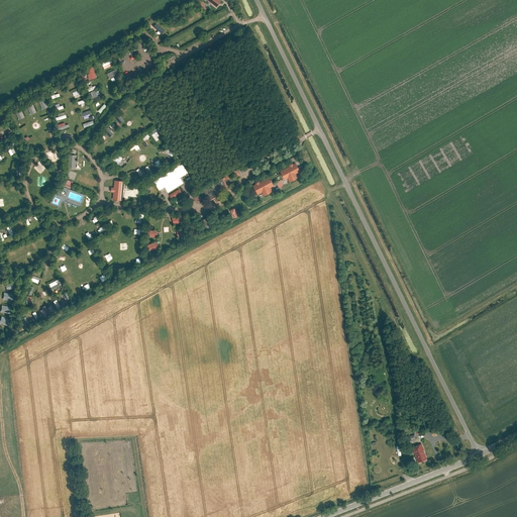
[(111,59),(101,64),(104,70),(114,64),(111,59)]
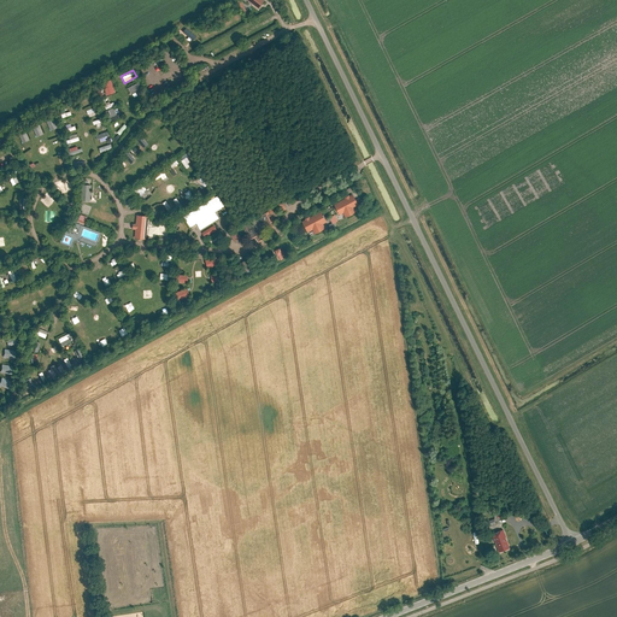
[(131,94),(142,88),(139,82),(128,88),(131,94)]
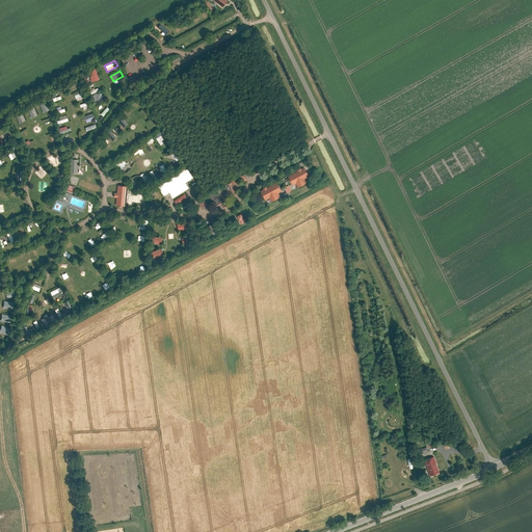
[(85,121),(86,123),(91,121),(90,117),(94,116),(92,113),(82,116),(83,121),(85,121)]
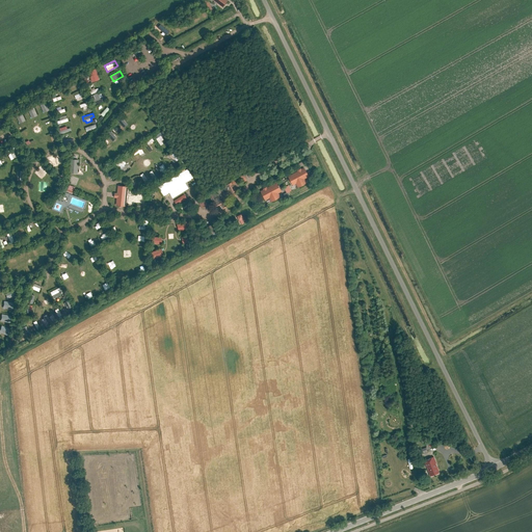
[(58,117),(59,121),(56,121),(57,124),(68,122),(65,115),(58,117)]
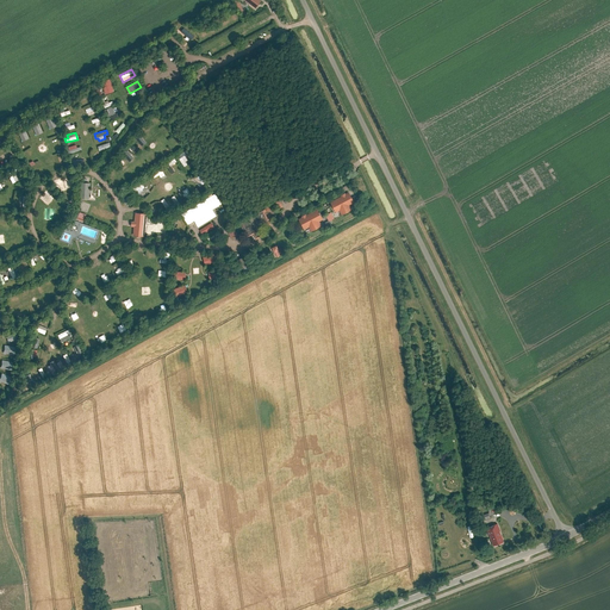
[(186,151),(176,156),(184,167),(188,165),(184,155),(187,154),(186,151)]
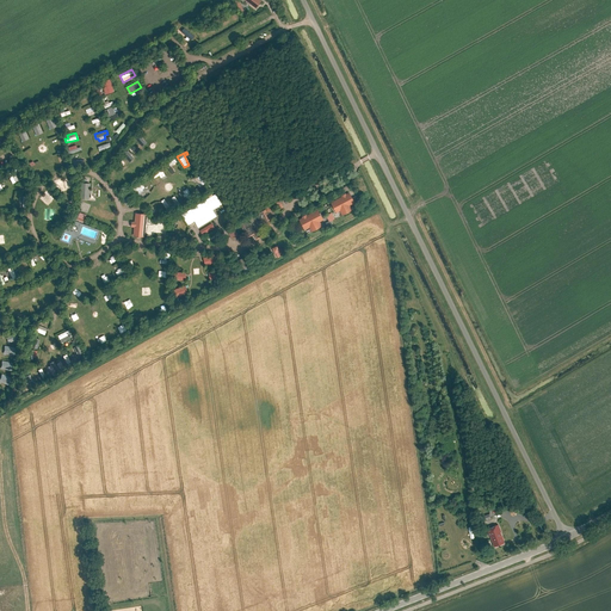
[(171,166),(177,162),(174,159),(168,164),(168,162),(165,164),(172,174),(174,173),(171,166)]
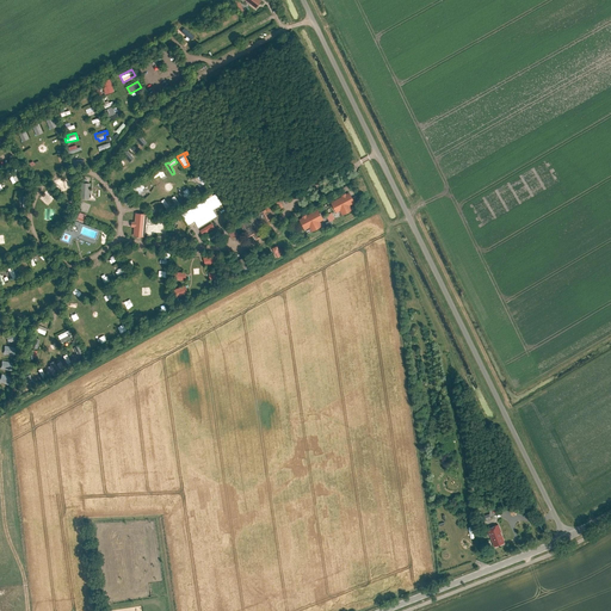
[(11,183),(17,181),(13,171),(7,173),(11,183)]
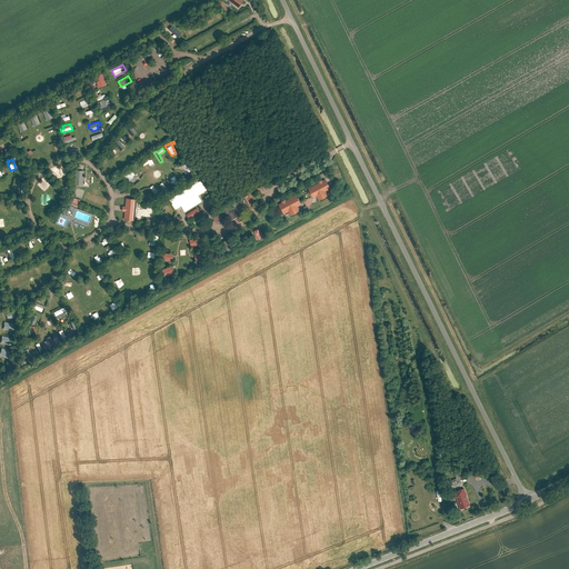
[(180,166),(186,175),(191,170),(187,162),(180,166)]
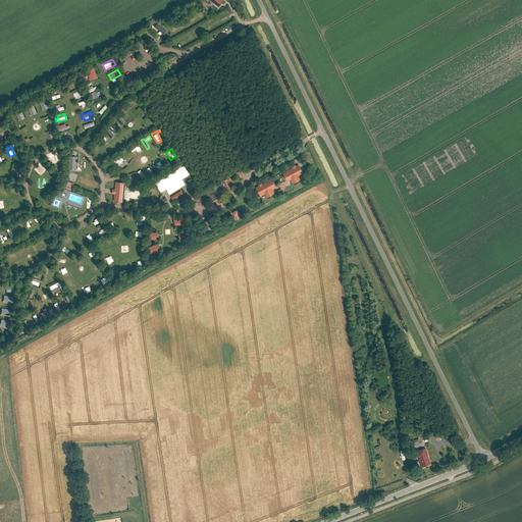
[(68,156),(67,170),(75,170),(76,157),(68,156)]
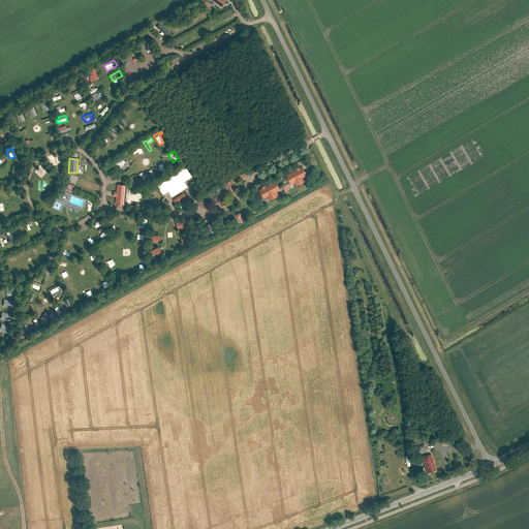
[(121,167),(126,164),(122,158),(114,163),(121,173),(124,170),(121,167)]
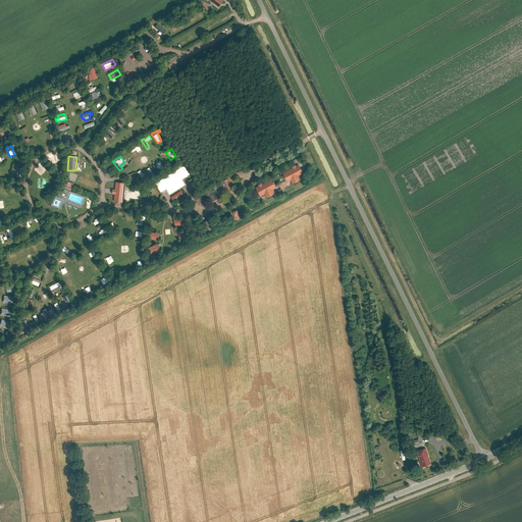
[(103,166),(107,174),(112,171),(109,164),(103,166)]
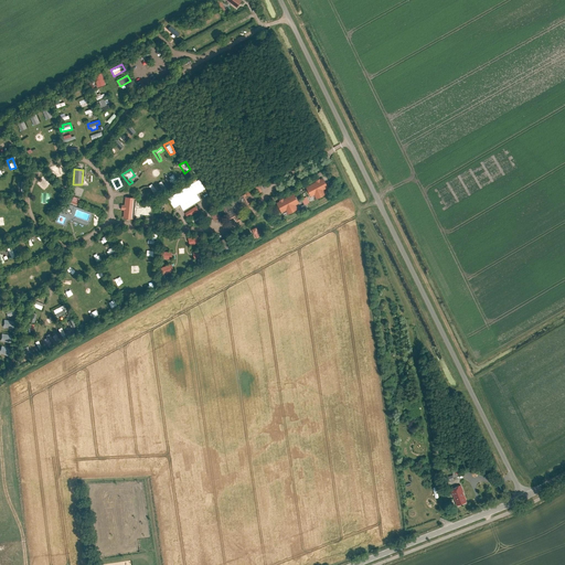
[(200,180),(168,198),(173,209),(180,205),(182,210),(200,201),(196,193),(204,189),(200,180)]
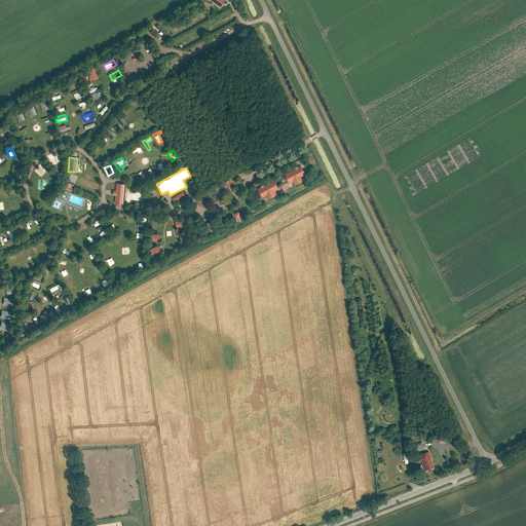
[(295,184),(302,181),(300,177),(304,175),(301,167),(286,175),(290,182),(293,181),(295,184)]
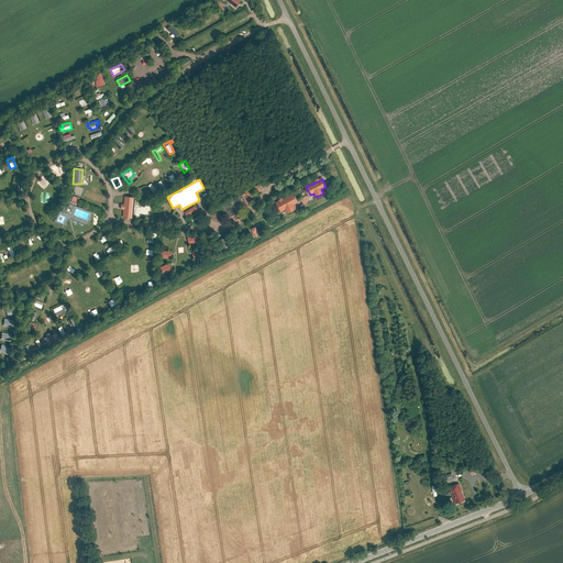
[(41,192),(41,202),(50,202),(50,192),(41,192)]
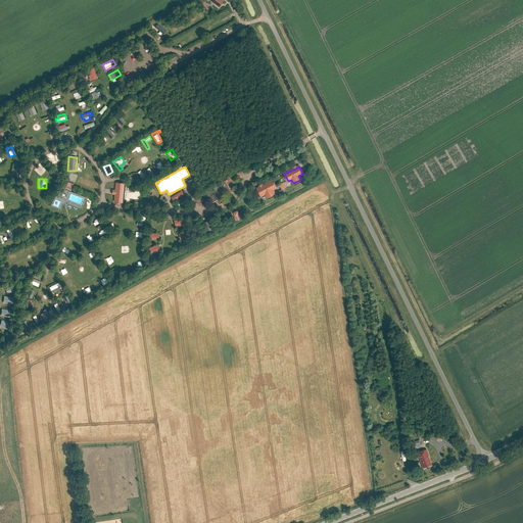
[(231,192),(225,181),(200,195),(204,201),(208,199),(211,203),(218,200),(220,204),(227,200),(225,196),(231,192)]
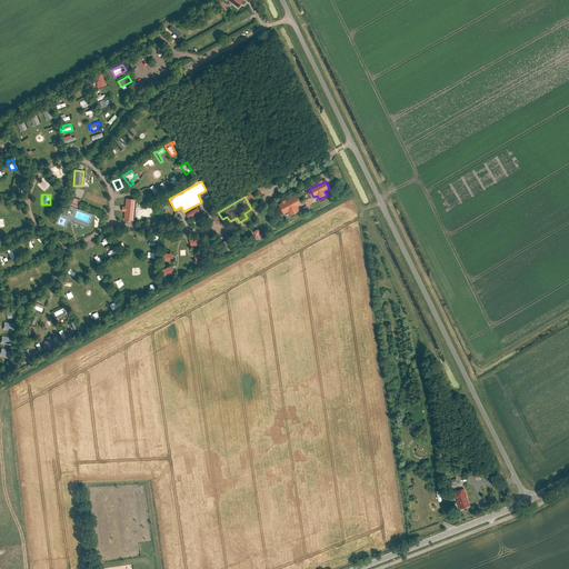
[(296,197),(280,205),(285,213),(289,210),(291,215),(299,210),(297,207),(300,205),(296,197)]
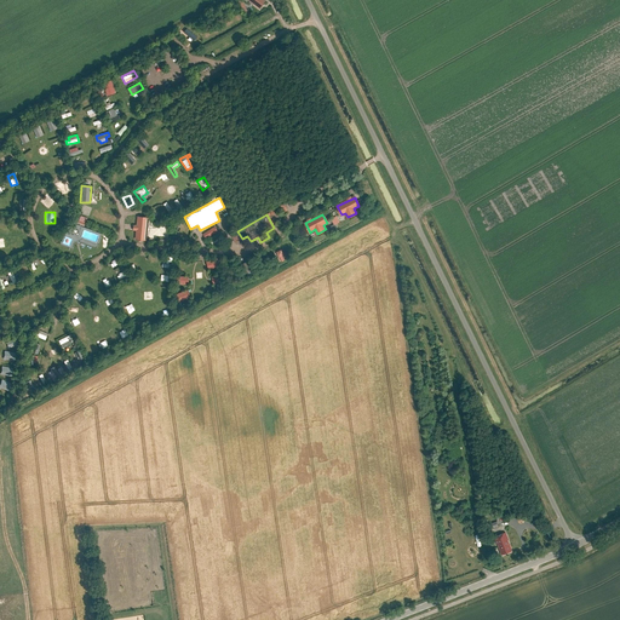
[(147,240),(149,218),(135,217),(133,225),(132,225),(131,231),(133,231),(132,239),(147,240)]
